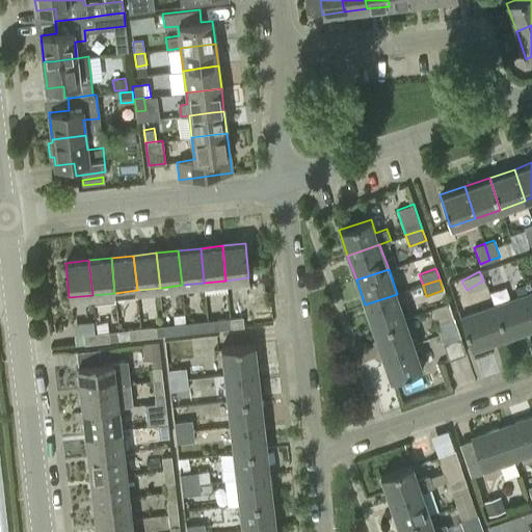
[(365,304),(373,329),(405,319),(397,294),(365,304)]
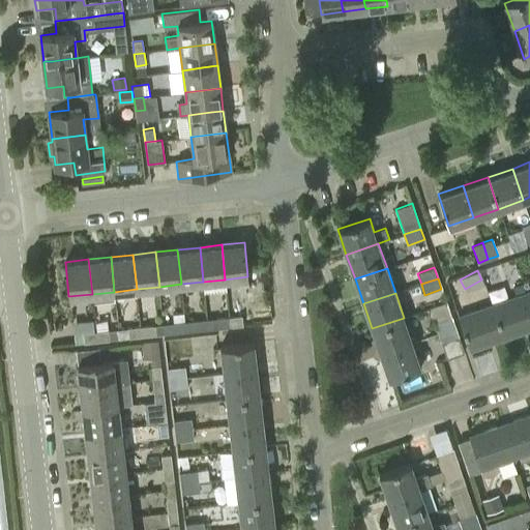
[(529,301),(527,293),(493,304),(504,339),(529,328),(529,301)]
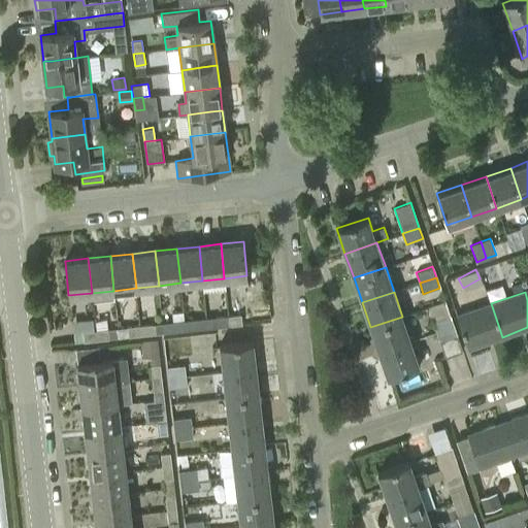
[(491,303),(456,316),(467,350),(502,337),(491,303)]
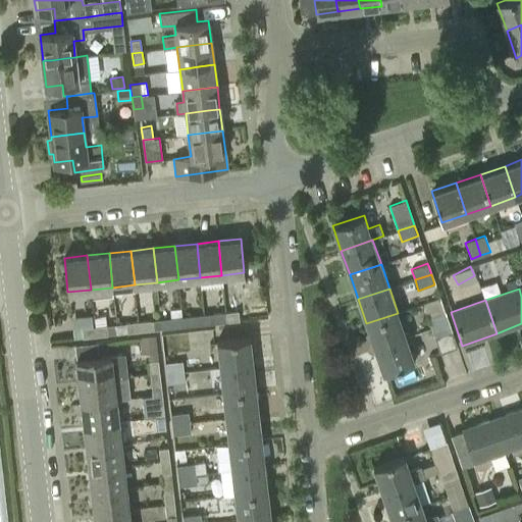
[(226,312),(227,321),(239,320),(238,311),(226,312)]
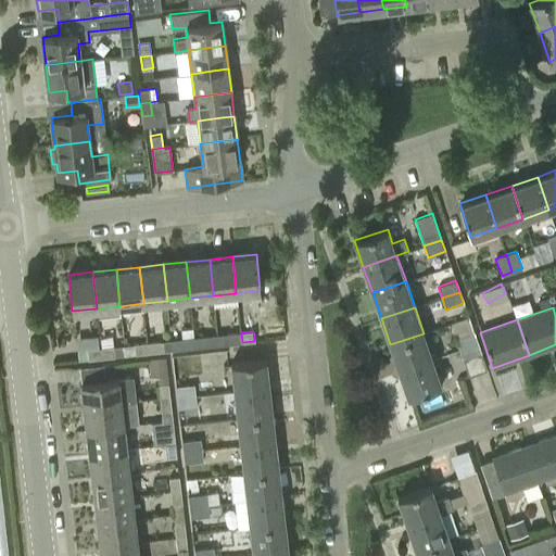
[(241,332),(217,335),(219,345),(242,342),(241,332)]
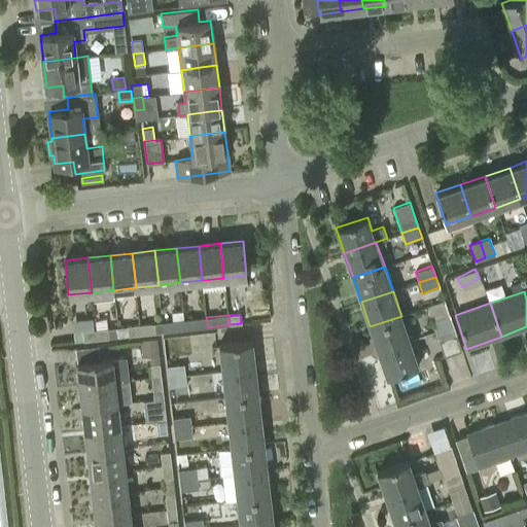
[(435,331),(452,325),(449,315),(431,320),(435,331)]
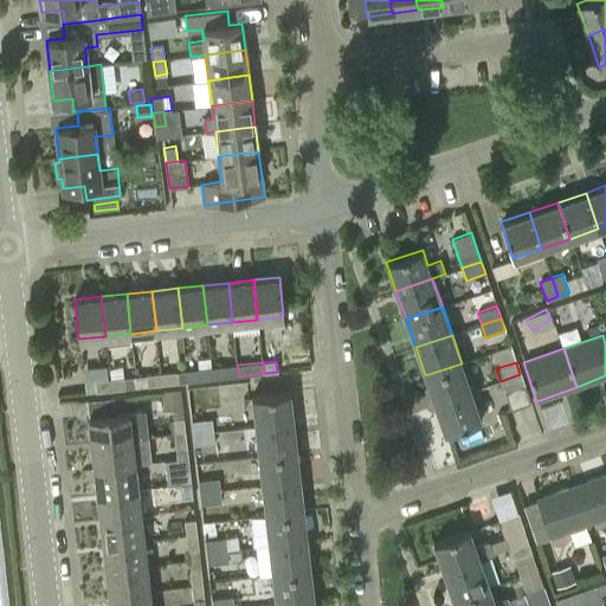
[(425,375),(434,404),(471,391),(462,363),(425,375)]
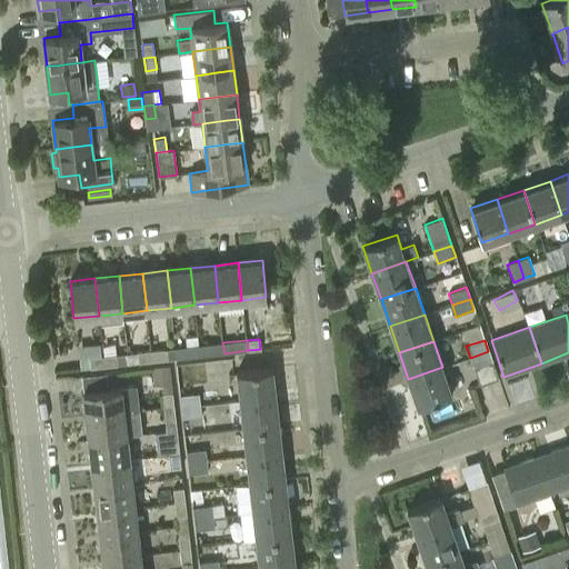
[(222,342),(199,346),(200,356),(225,353),(222,342)]
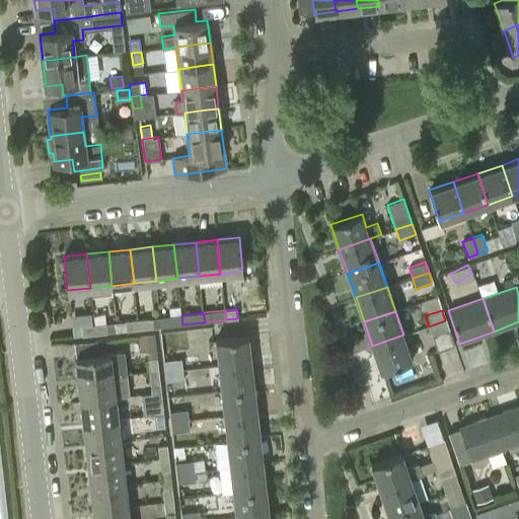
[(181,315),(160,317),(161,327),(182,324),(181,315)]
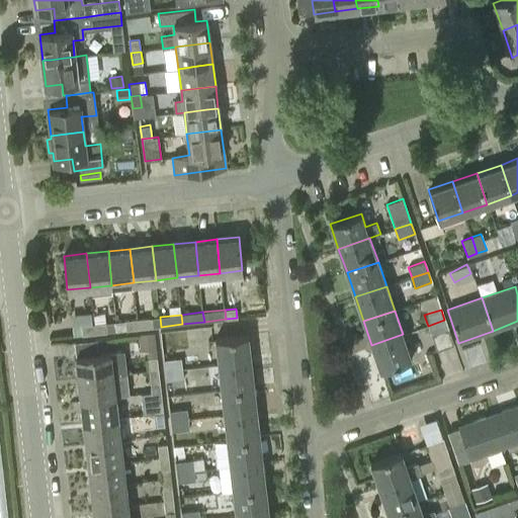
[(160,317),(138,320),(139,329),(161,327),(160,317)]
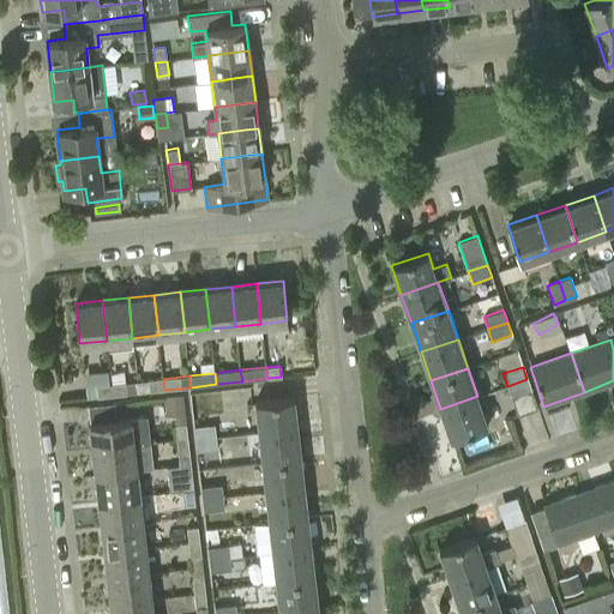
[(163,379),(137,381),(138,392),(164,390),(163,379)]
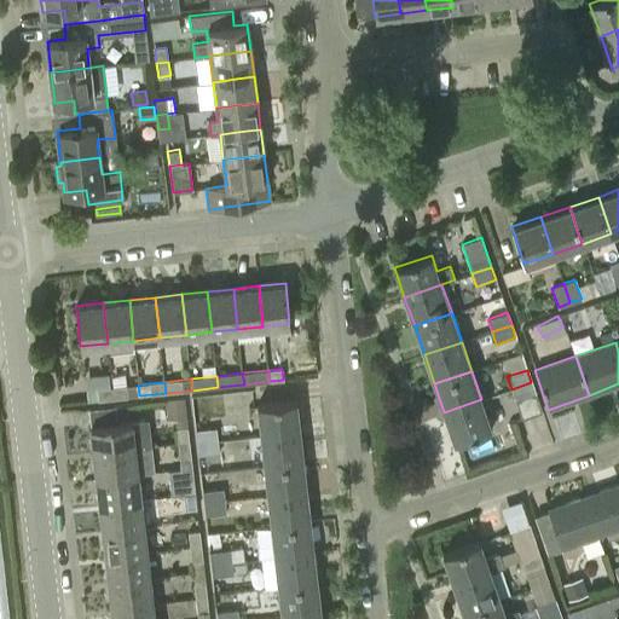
[(531,382),(512,389),(515,401),(536,394),(531,382)]
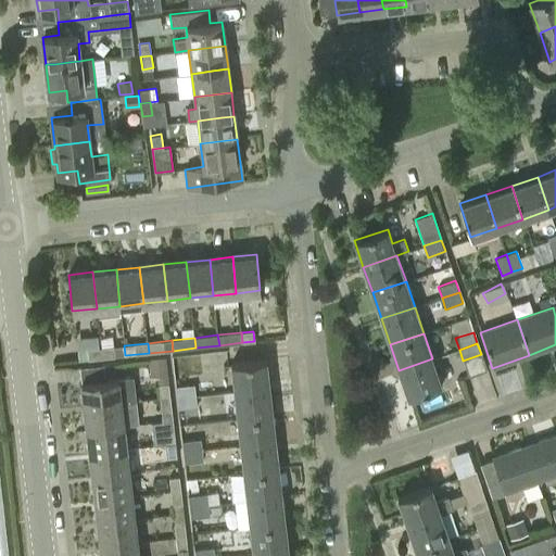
[(124,345),(101,348),(102,358),(125,355),(124,345)]
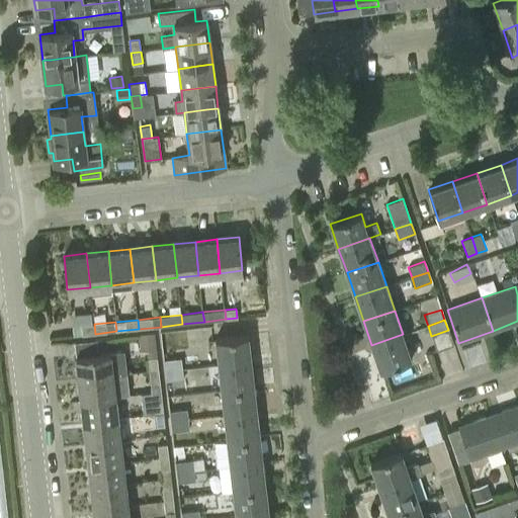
[(94,324),(81,325),(82,335),(95,334),(94,324)]
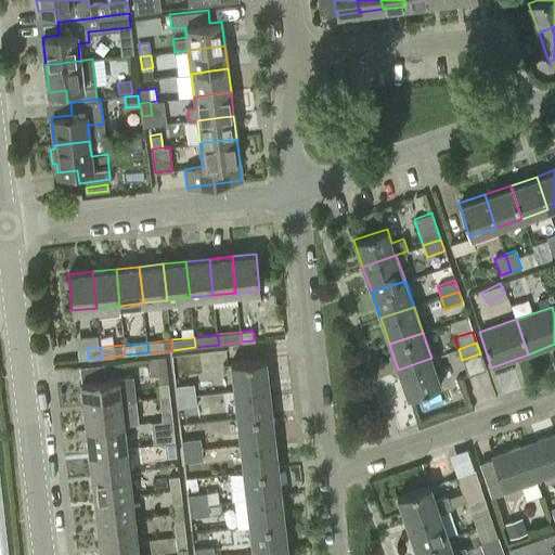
[(172,353),(175,383),(197,382),(196,352),(172,353)]
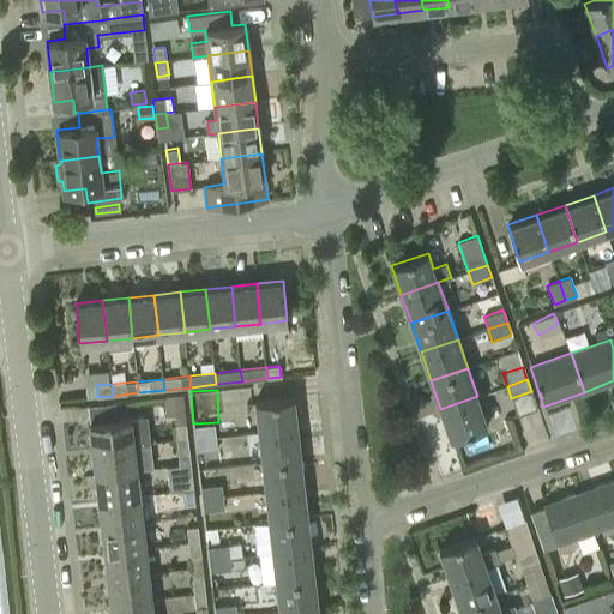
[(488,426),(477,396),(440,409),(451,438),(488,426)]
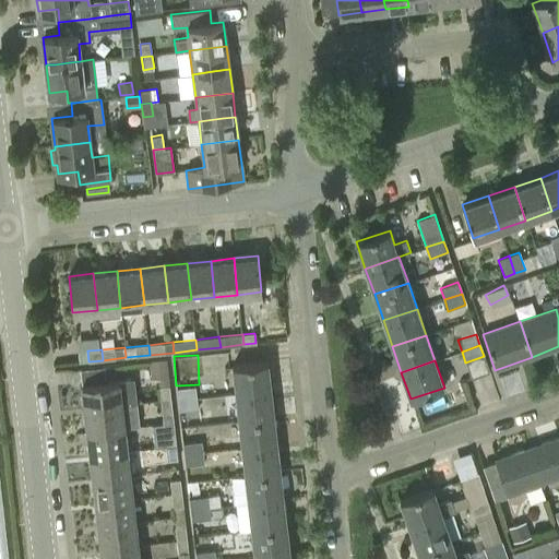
[(156,363),(161,401),(171,399),(168,361),(156,363)]
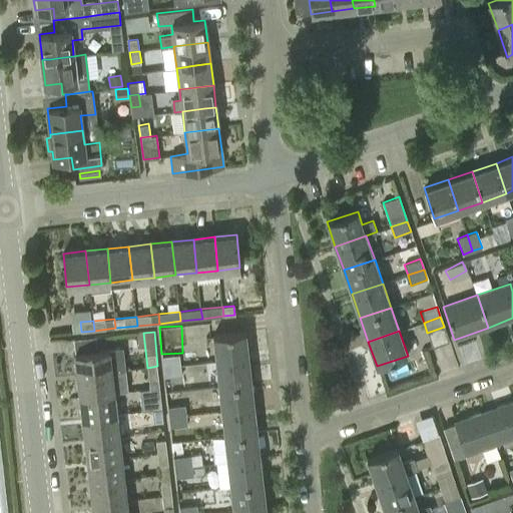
[(216,361),(247,358),(244,332),(213,336),(216,361)]
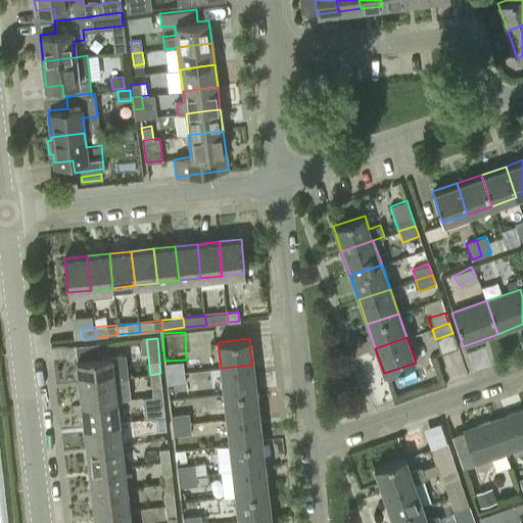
[(88,382),(113,379),(127,377),(125,354),(76,360),(79,383),(88,382)]
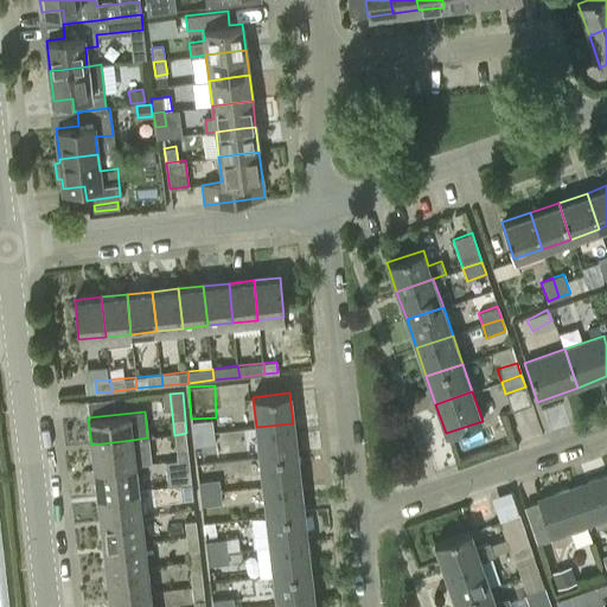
[(212,420),(192,422),(193,434),(213,432),(212,420)]
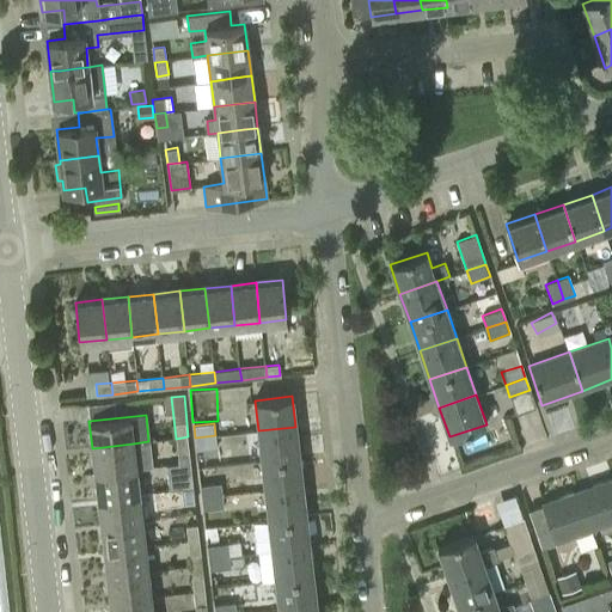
[(258,430),(261,460),(299,457),(295,427),(258,430)]
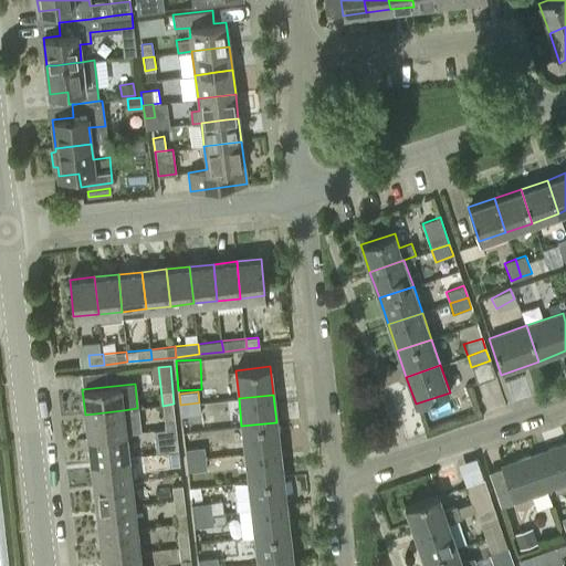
[(199,402),(180,405),(181,416),(200,413),(199,402)]
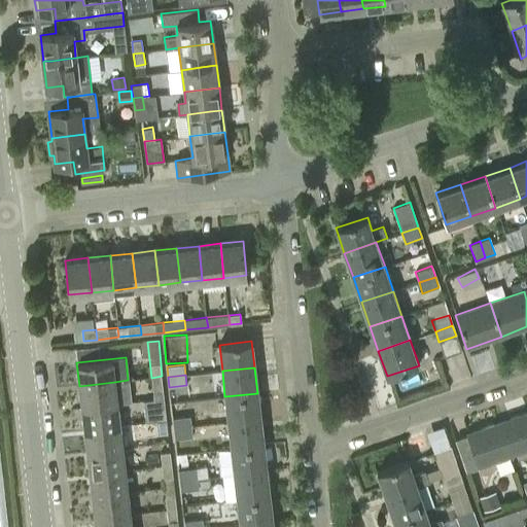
[(162,376),(151,378),(153,399),(164,398),(162,376)]
